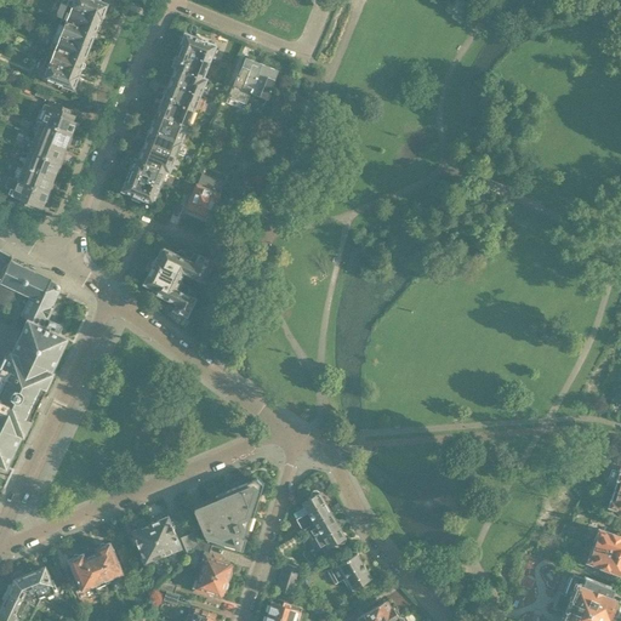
[(107,4),(96,0),(73,0),(72,6),(102,18),(107,4)]
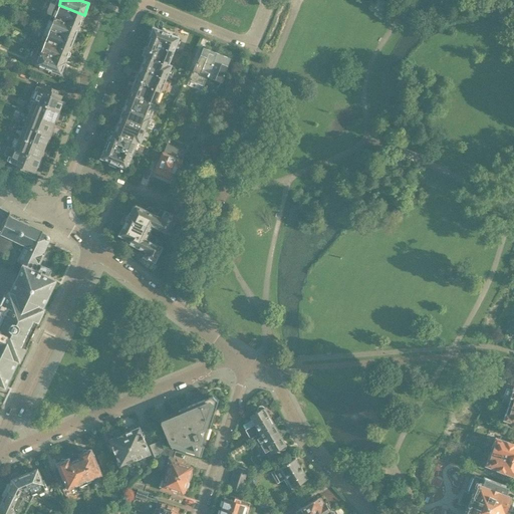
[(84,15),(59,5),(55,4),(50,15),(78,27),(81,25),(83,22),(81,19),(83,15),(84,15)]
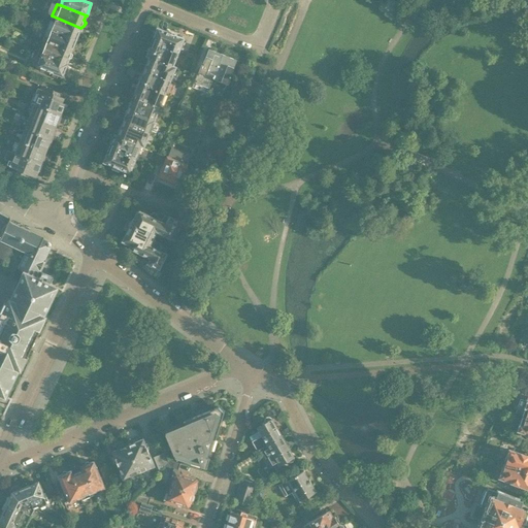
[(8,17),(10,11),(11,9),(5,6),(2,14),(8,17)]
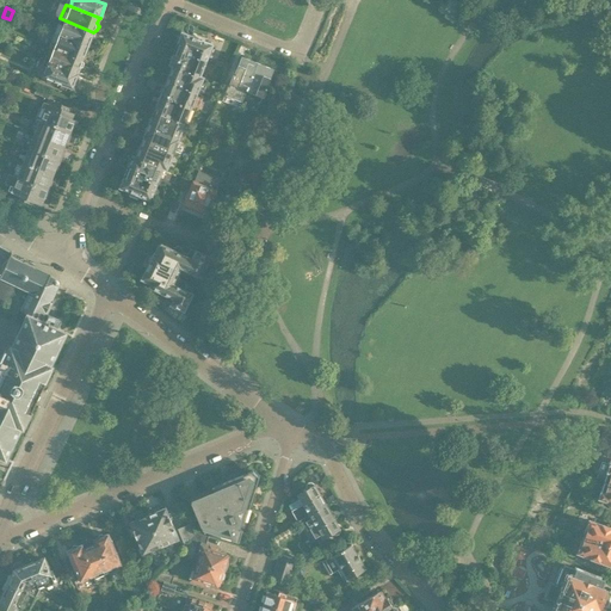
[(88,45),(93,32),(60,18),(59,24),(55,32),(88,45)]
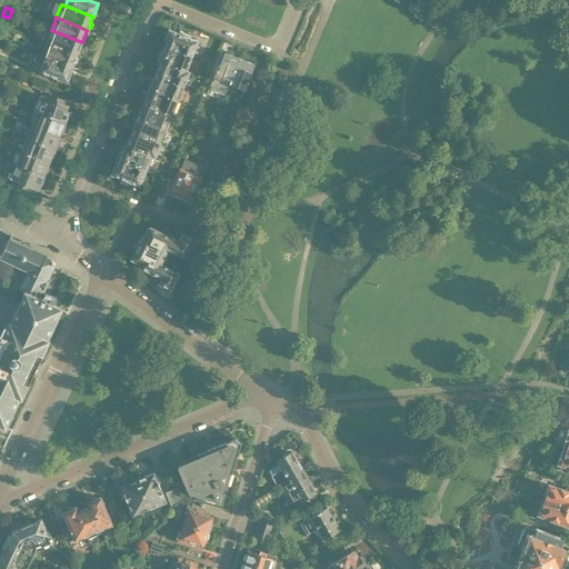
[(77,56),(82,42),(51,30),(47,43),(50,45),(77,56)]
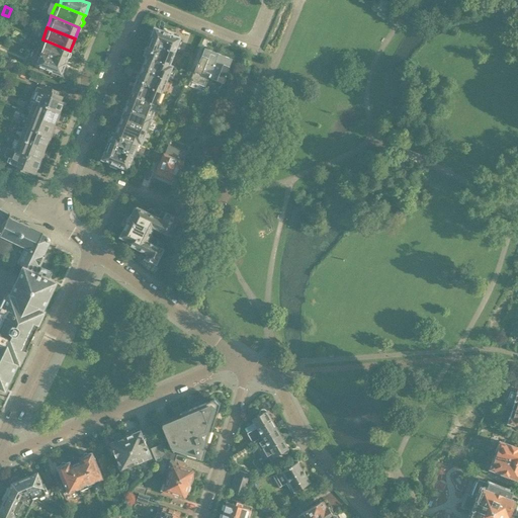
[(180,40),(179,39),(180,37),(154,27),(153,28),(152,29),(150,32),(151,35),(148,41),(174,52),(177,46),(179,45),(180,40)]
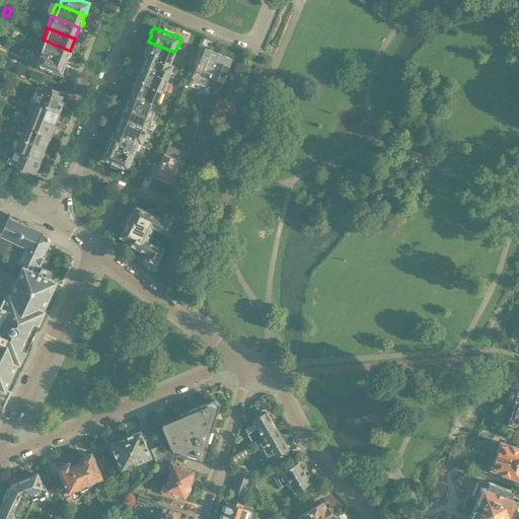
[(71,54),(70,51),(46,41),(43,40),(38,51),(66,63),(66,62),(67,58),(70,57),(71,54)]
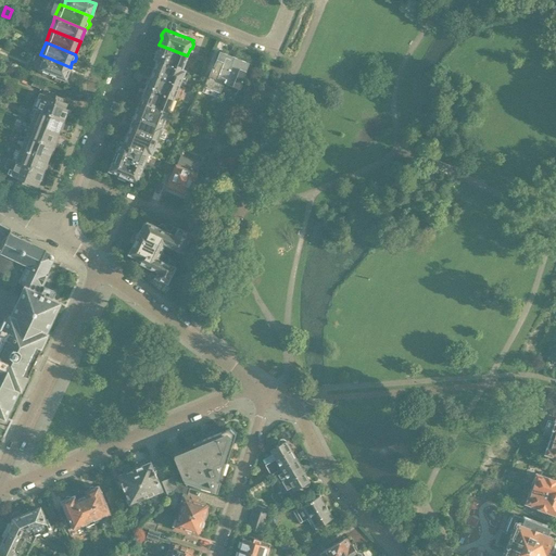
[(182,70),(187,55),(159,45),(156,51),(155,52),(153,55),(154,57),(153,59),(156,60),(182,70)]
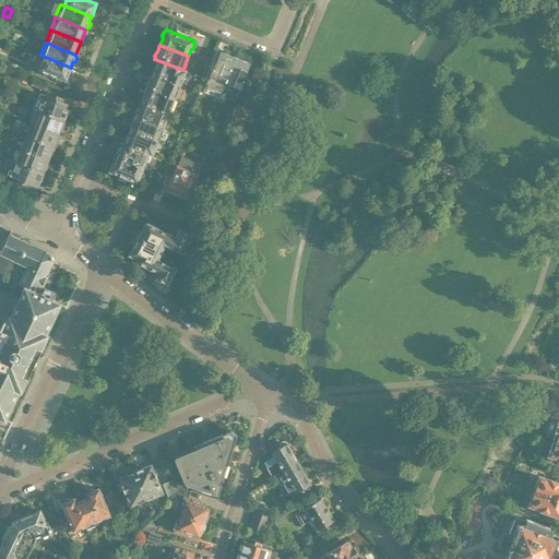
[(225,84),(236,58),(221,51),(211,76),(216,80),(216,81),(225,84)]
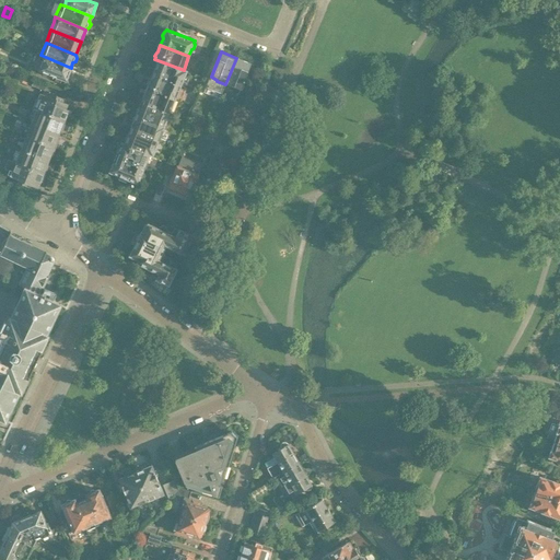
[(66,81),(71,68),(41,55),(35,68),(42,71),(43,73),(46,76),(49,74),(66,81)]
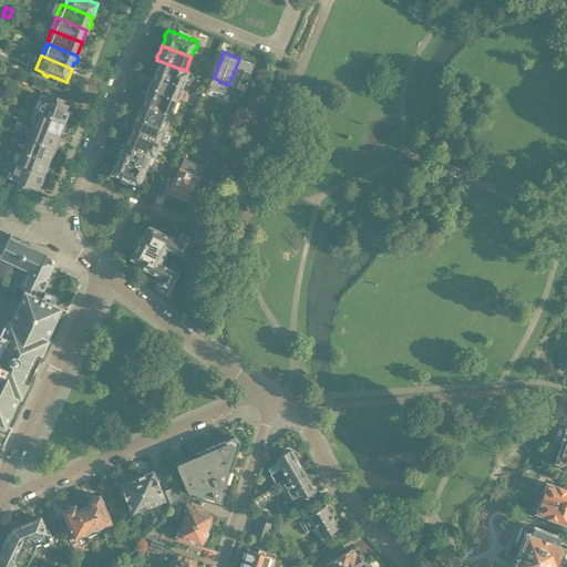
[(240,96),(254,64),(239,59),(228,85),(236,89),(234,93),(240,96)]
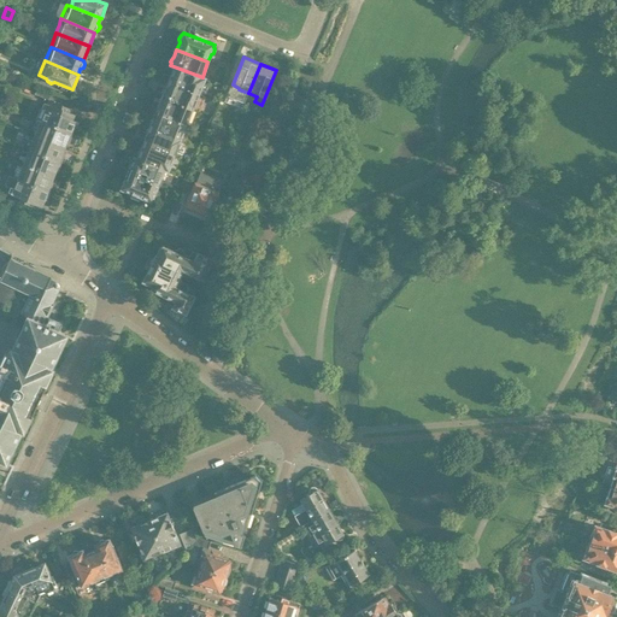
[(199,94),(205,78),(203,77),(174,66),(168,81),(199,94)]
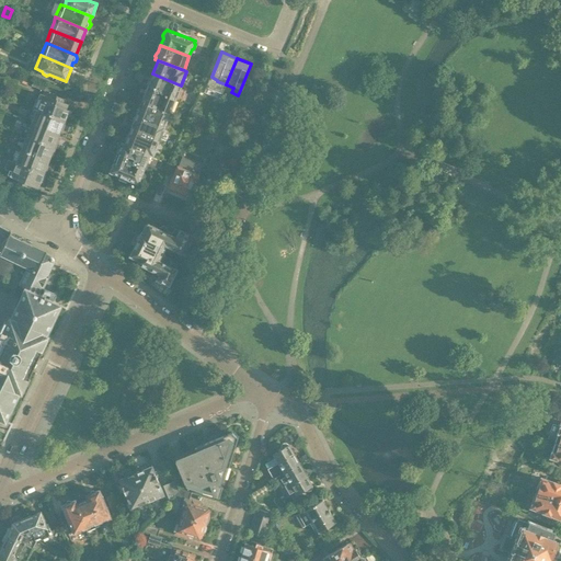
[(175,99),(181,86),(152,73),(150,79),(149,81),(148,82),(146,86),(147,88),(175,99)]
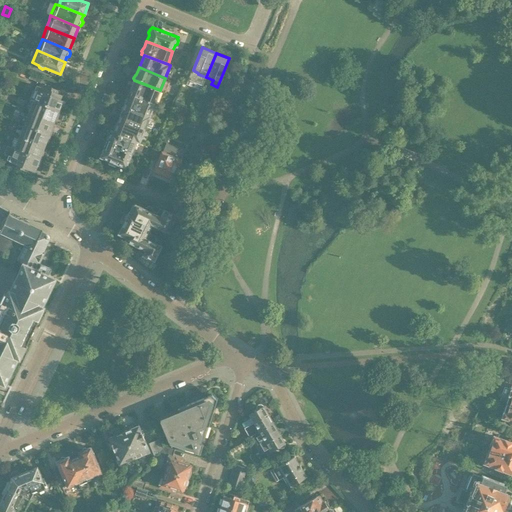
[(40,83),(42,78),(33,74),(31,79),(40,83)]
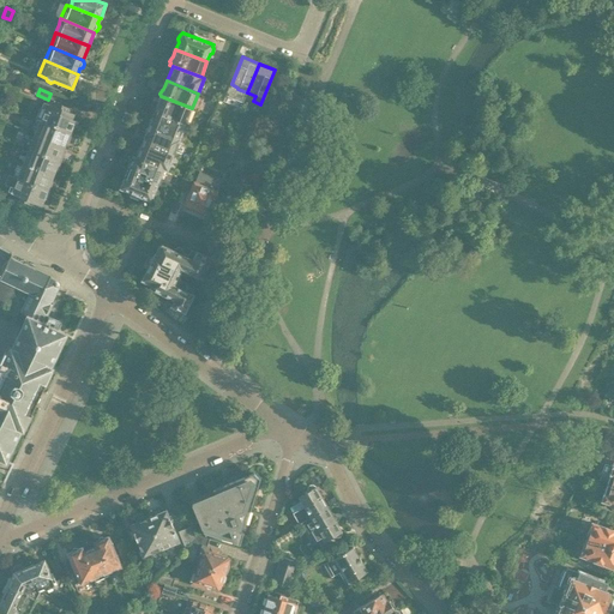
[(186,124),(192,108),(161,96),(160,98),(157,98),(156,102),(157,104),(154,112),(186,124)]
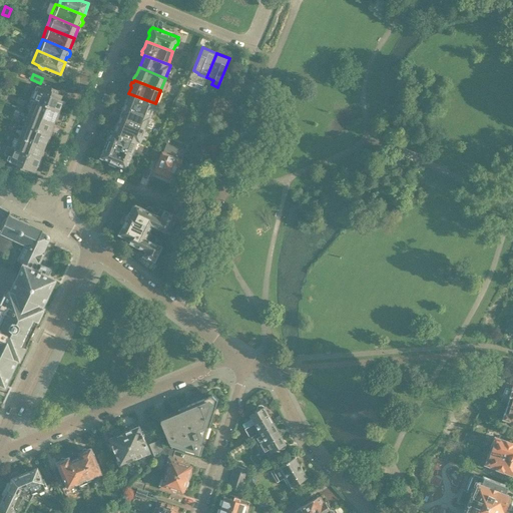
[(58,110),(64,96),(57,94),(58,91),(40,84),(39,86),(36,85),(34,90),(37,91),(34,100),(58,110)]
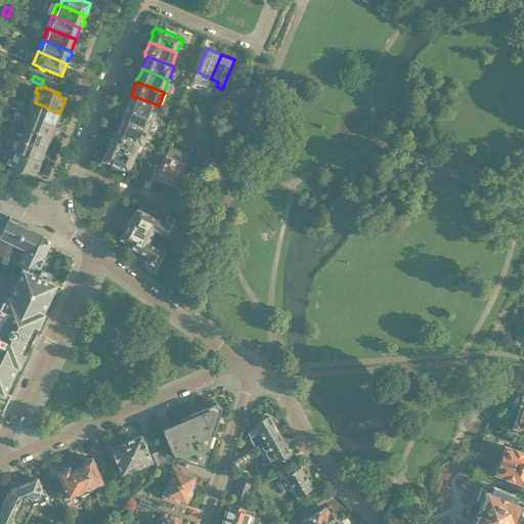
[(154,119),(159,105),(131,95),(129,101),(127,102),(126,105),(127,107),(126,108),(154,119)]
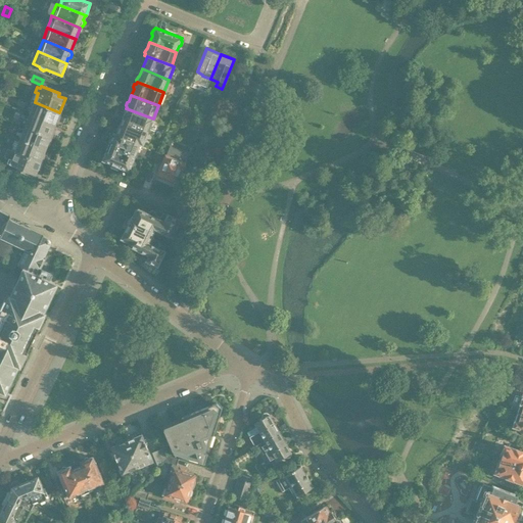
[(60,113),(59,113),(59,112),(35,102),(30,114),(56,125),(57,124),(55,123),(56,120),(58,121),(60,113)]
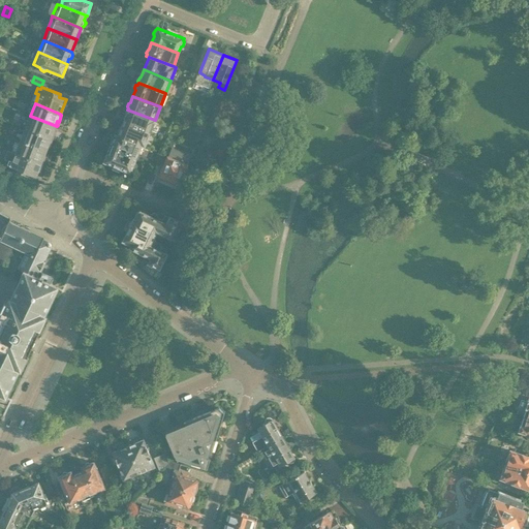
[(188,106),(179,103),(176,113),(184,116),(188,106)]
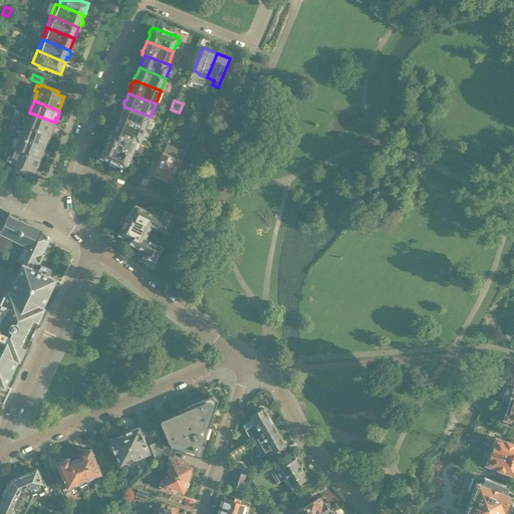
[(146,130),(151,116),(123,106),(123,107),(121,108),(120,111),(121,113),(120,114),(119,119),(146,130)]
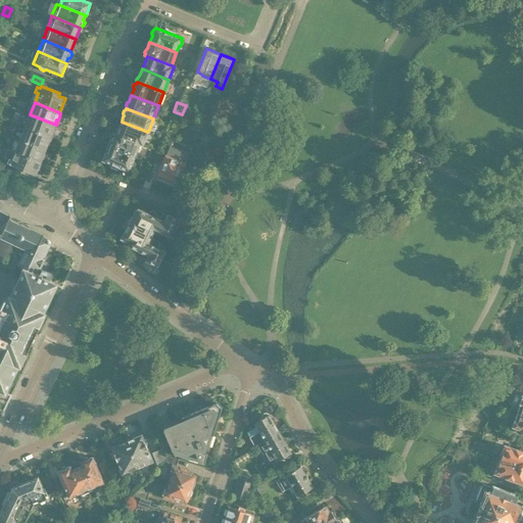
[(55,127),(56,125),(30,114),(25,127),(52,137),(54,130),(53,130),(54,127),(55,127)]
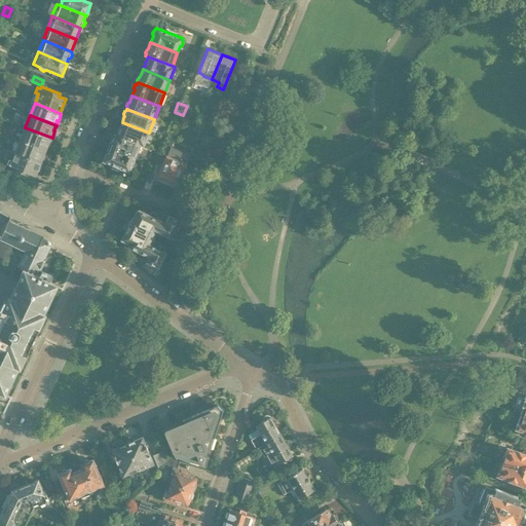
[(143,146),(149,133),(122,122),(117,135),(141,145),(143,146)]
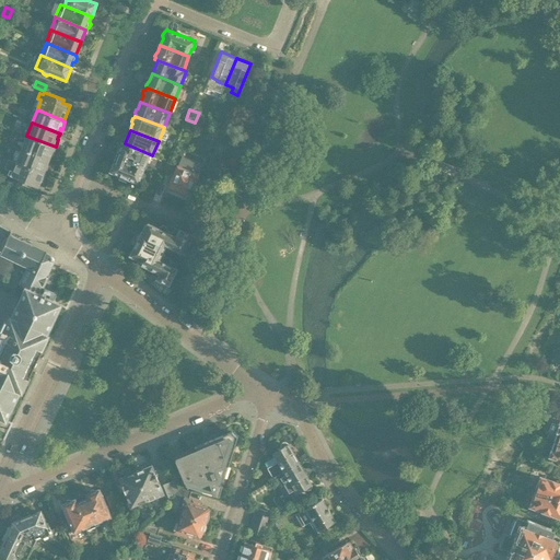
[(51,155),(55,147),(56,147),(26,136),(22,149),(50,160),(50,159),(49,158),(50,154),(51,155)]
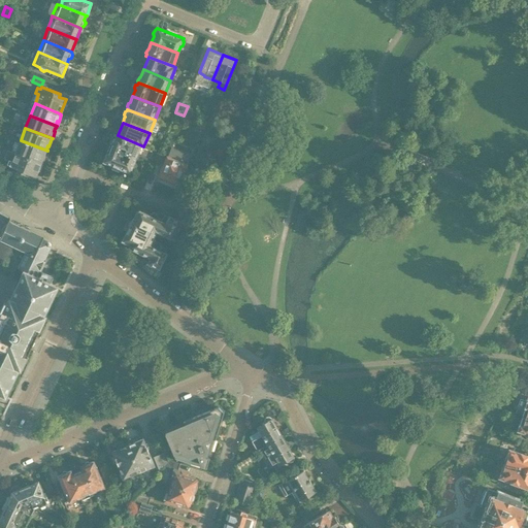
[(136,158),(141,145),(118,135),(117,135),(114,134),(113,136),(111,137),(110,140),(111,142),(108,147),(136,158)]
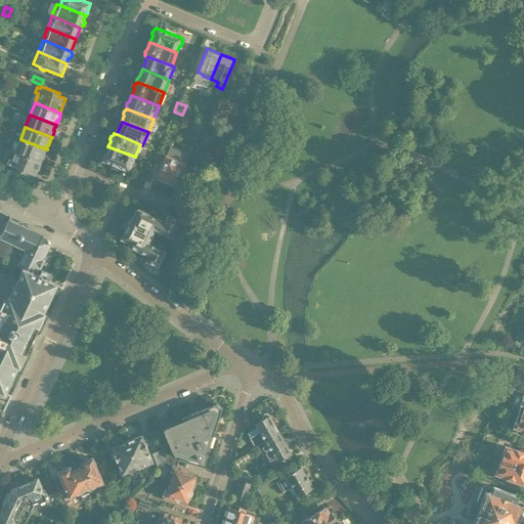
[(46,153),(47,149),(20,139),(15,151),(42,163),(45,155),(43,155),(44,151),(46,153)]
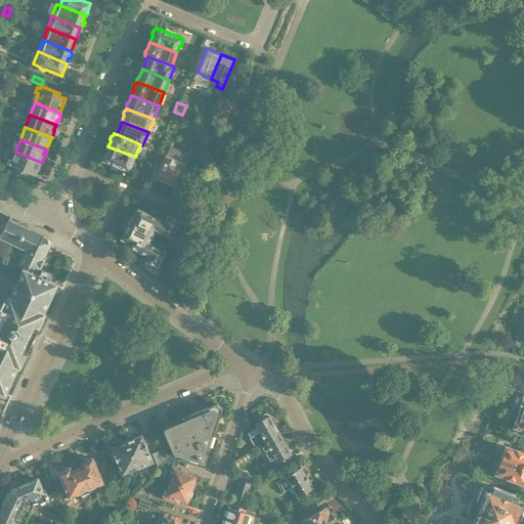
[(132,164),(135,157),(107,146),(105,154),(103,155),(102,158),(103,159),(102,161),(129,172),(129,170),(131,169),(132,166),(132,164)]
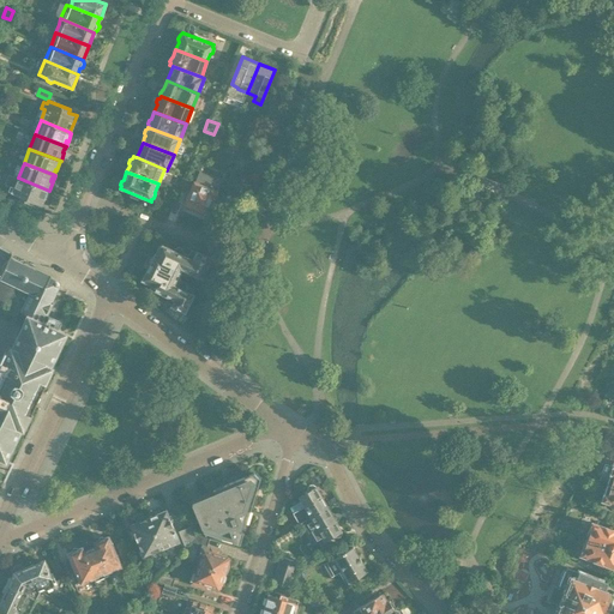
[(46,199),(49,191),(18,178),(14,187),(10,186),(7,192),(22,197),(20,199),(28,202),(28,203),(32,205),(38,208),(40,204),(41,205),(43,199),(46,199)]
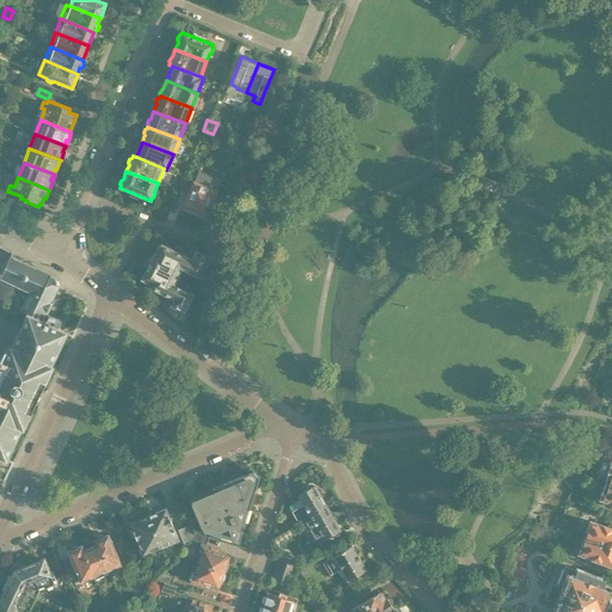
[(210,203),(218,188),(209,183),(207,188),(194,182),(184,204),(195,209),(197,213),(200,214),(203,213),(206,214),(207,212),(210,210),(213,207),(210,203)]
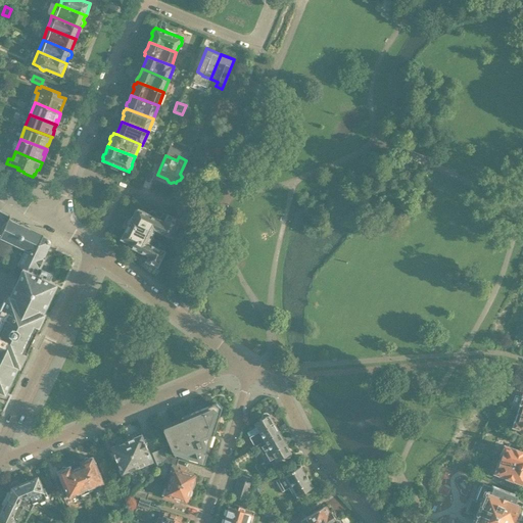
[(172,237),(180,221),(162,212),(160,217),(156,216),(155,218),(138,209),(134,219),(159,231),(172,237)]
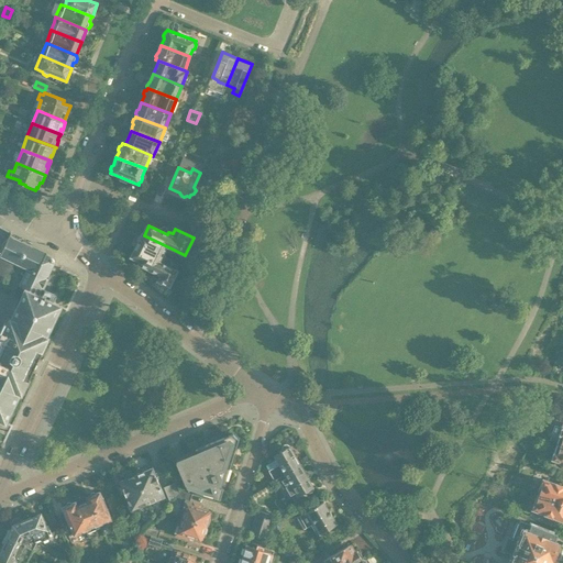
[(47,277),(54,264),(54,263),(54,262),(55,262),(55,261),(55,260),(54,260),(54,258),(53,258),(53,257),(52,257),(46,255),(46,254),(45,253),(45,254),(40,252),(41,251),(37,250),(33,249),(33,247),(30,246),(25,244),(23,243),(22,243),(18,241),(19,240),(15,239),(15,240),(11,238),(11,236),(10,236),(11,233),(0,255),(0,289),(0,290),(14,263),(26,268),(19,286),(25,289),(40,296),(48,278),(47,277)]
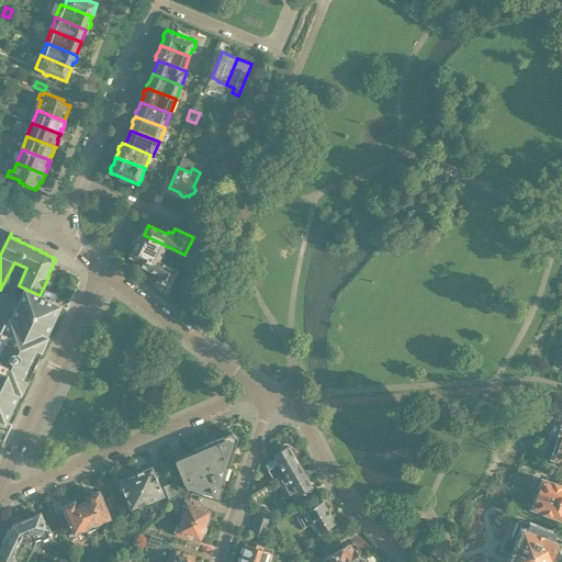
[(171,248),(144,235),(142,233),(131,256),(139,260),(143,254),(167,267),(171,259),(167,257),(171,248)]
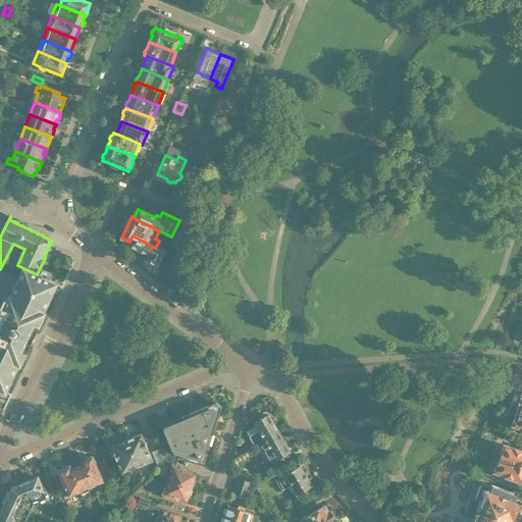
[(156,265),(167,245),(159,241),(155,248),(133,236),(129,242),(128,245),(139,250),(138,252),(148,257),(147,260),(156,265)]
